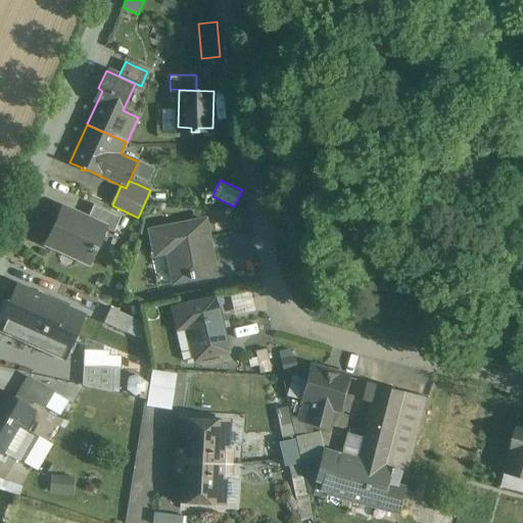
[(113,232),(119,219),(120,217),(93,204),(87,219),(106,227),(105,228),(113,232)]
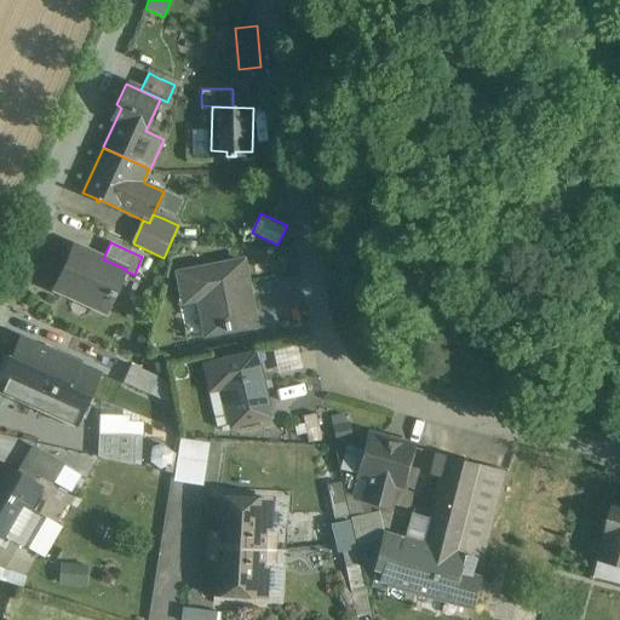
[(125,270),(126,269),(103,259),(73,246),(53,290),(105,314),(125,270)]
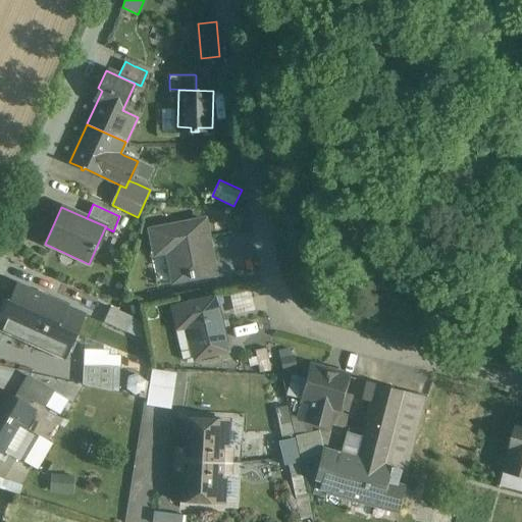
[(208,241),(208,240),(205,221),(152,230),(155,250),(165,248),(171,282),(188,279),(189,279),(189,281),(193,281),(194,280),(193,279),(194,278),(215,274),(212,260),(209,260),(206,247),(205,241),(208,241)]
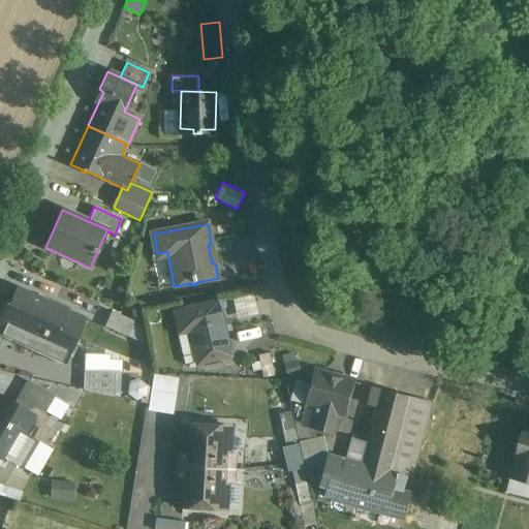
[(174,286),(173,282),(167,252),(153,254),(159,288),(160,289),(174,286)]
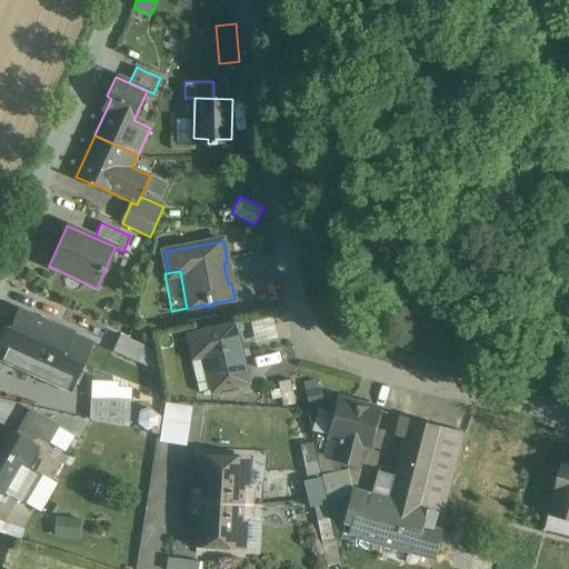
[(17,307),(12,318),(11,318),(8,327),(28,336),(27,338),(32,341),(49,348),(51,346),(63,350),(71,330),(17,307)]
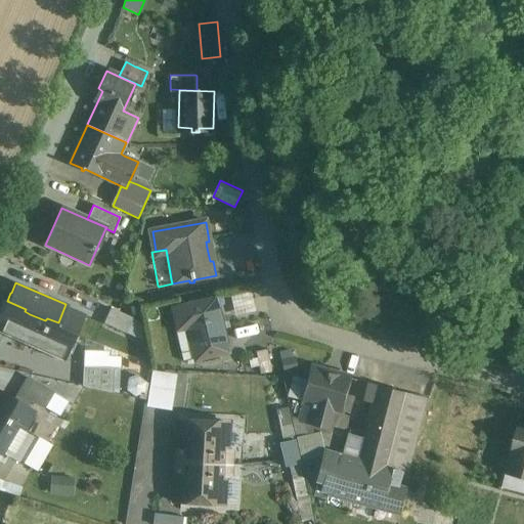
[(174,307),(177,325),(177,326),(178,330),(174,331),(180,361),(194,358),(195,360),(226,353),(215,299),(174,307)]
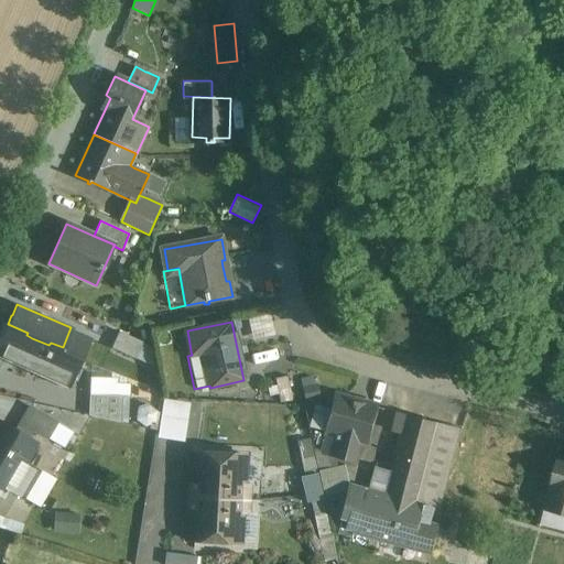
[(49,345),(36,340),(36,339),(26,336),(28,333),(8,324),(0,342),(0,354),(64,381),(74,358),(61,351),(63,348),(62,347),(51,343),(49,345)]
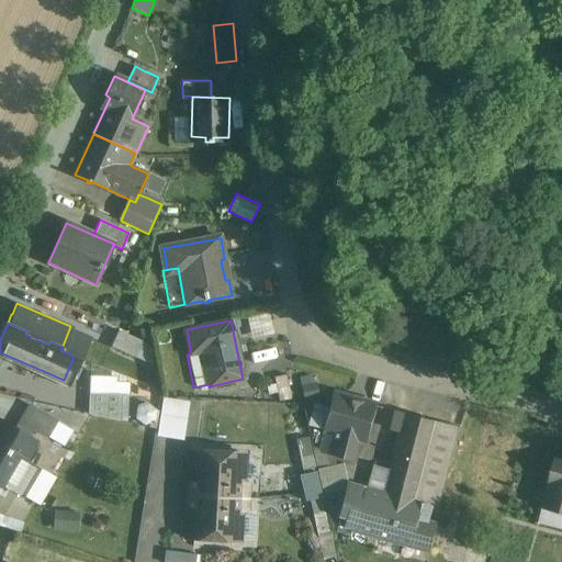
[(89,339),(83,336),(82,336),(69,330),(60,350),(80,359),(89,339)]
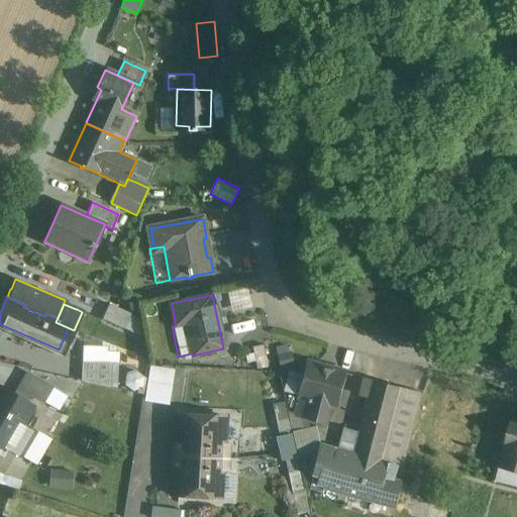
[(103,319),(124,327),(125,327),(130,316),(109,307),(108,307),(103,319)]
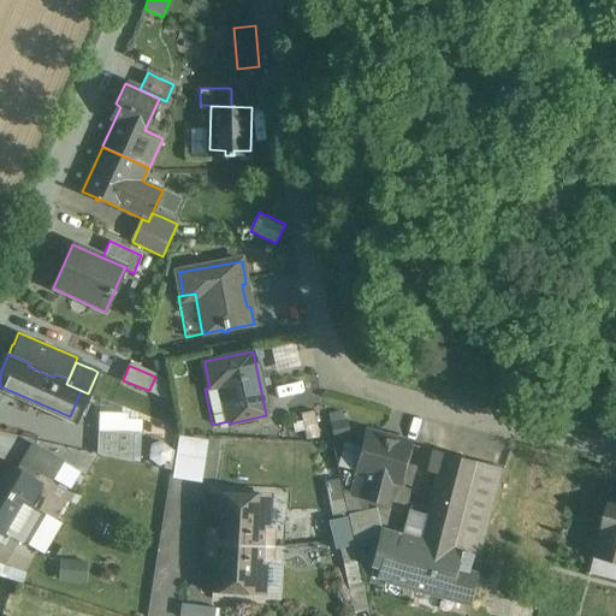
[(307,438),(320,436),(314,410),(302,413),(307,438)]
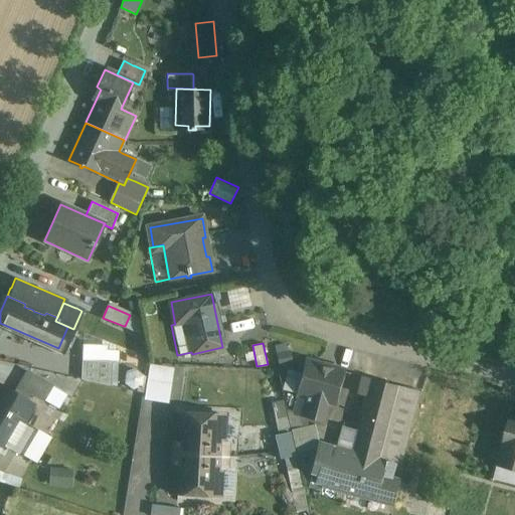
[(277,362),(290,362),(290,344),(276,344),(277,362)]
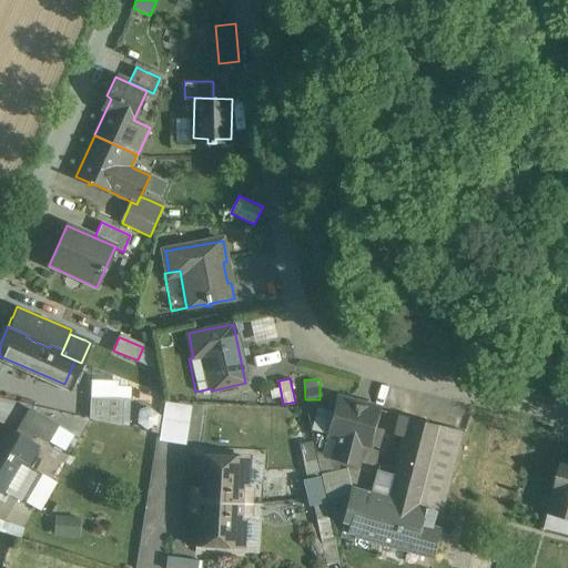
[(91,382),(91,387),(91,397),(117,398),(117,383),(117,382),(115,382),(91,382)]
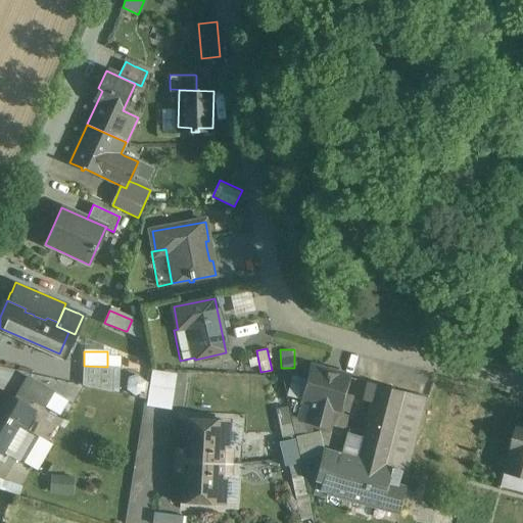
[(112,368),(84,366),(83,366),(83,367),(83,385),(110,391),(112,368)]
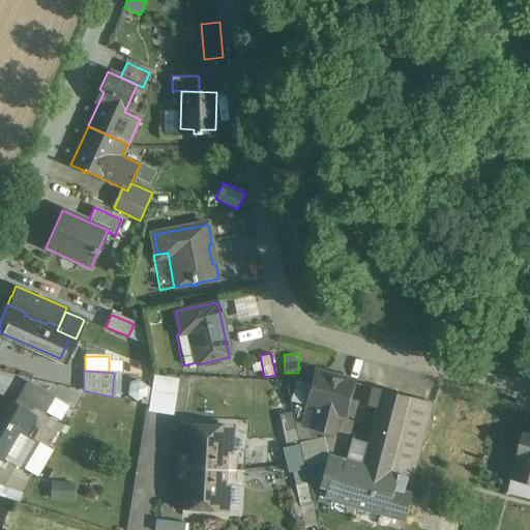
[(175,414),(179,376),(154,374),(150,411),(175,414)]
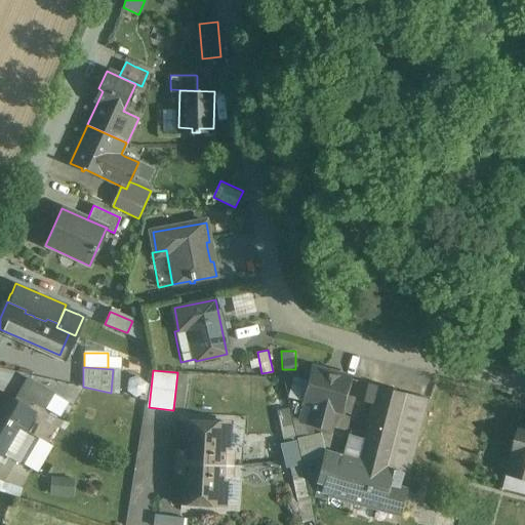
[(299,421),(308,423),(309,423),(328,429),(333,409),(341,411),(350,379),(313,370),(299,421)]
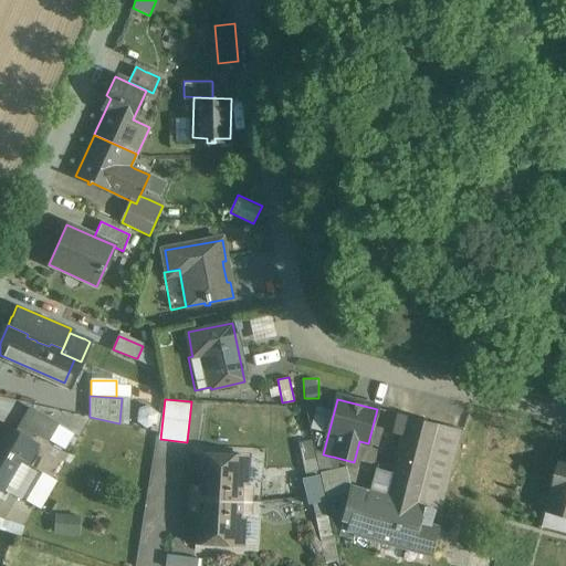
[(155,427),(159,410),(143,406),(137,422),(155,427)]
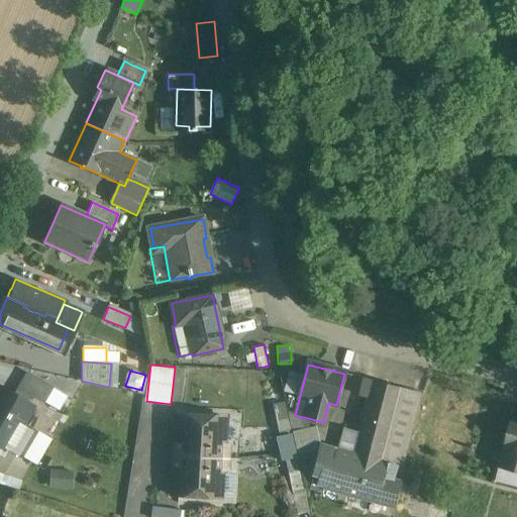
[(18,388),(30,395),(31,395),(42,402),(52,388),(27,374),(18,388)]
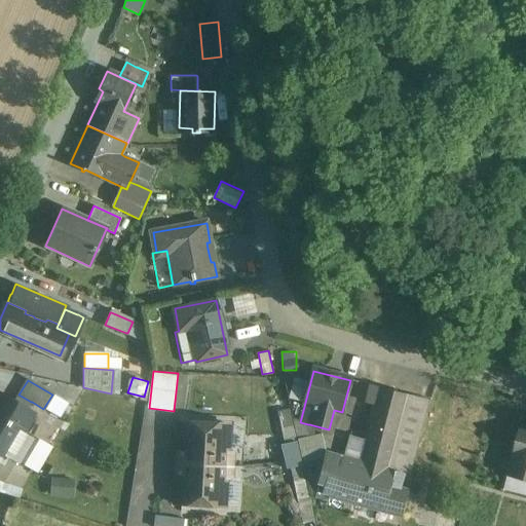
[(380,387),(369,426),(369,427),(360,463),(391,472),(412,396),(380,387)]
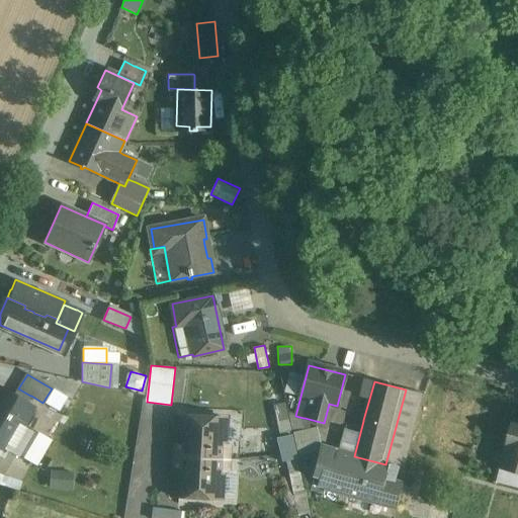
[(24,425),(27,419),(33,409),(0,390),(0,446),(2,448),(3,447),(16,455),(26,438),(22,435),(27,427),(24,425)]
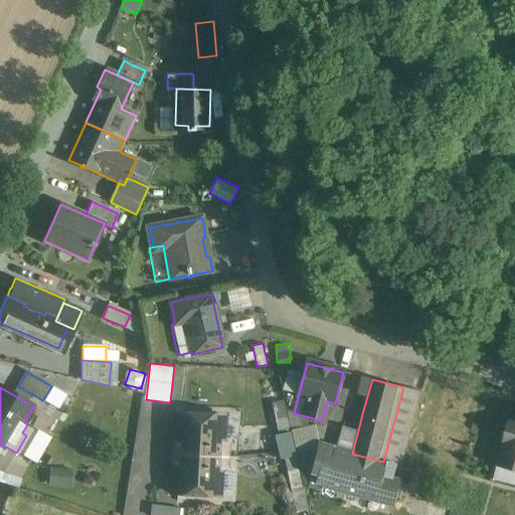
[(401,467),(404,455),(420,392),(403,387),(384,462),(401,467)]
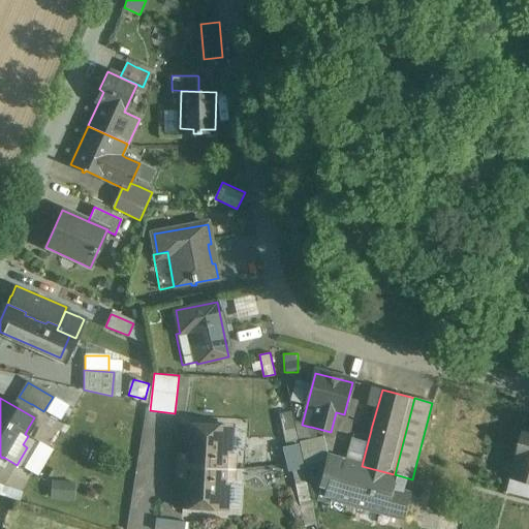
[(278,414),(283,437),(299,503),(312,501),(312,500),(291,411),(278,414)]
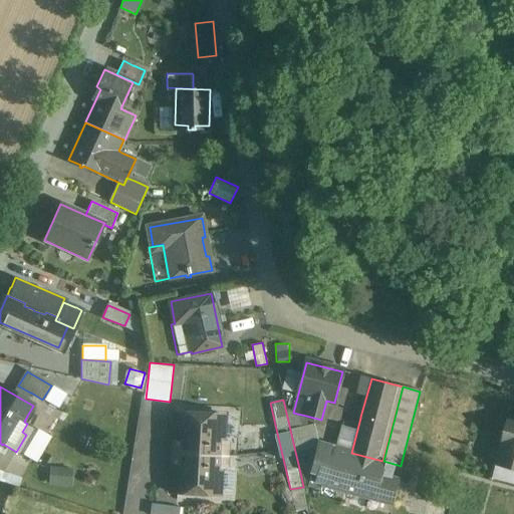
[(306,426),(305,422),(304,416),(286,411),(290,430),(306,426)]
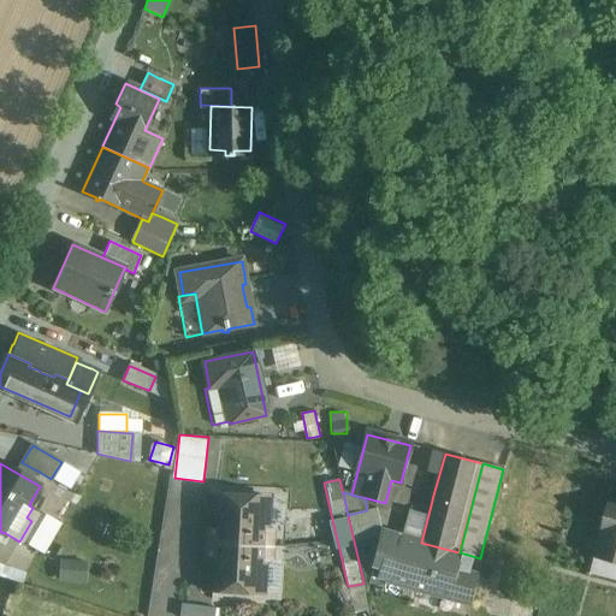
[(207,528),(232,529),(238,531),(237,544),(270,546),(271,529),(265,529),(267,498),(211,495),(209,495),(209,496),(207,528)]
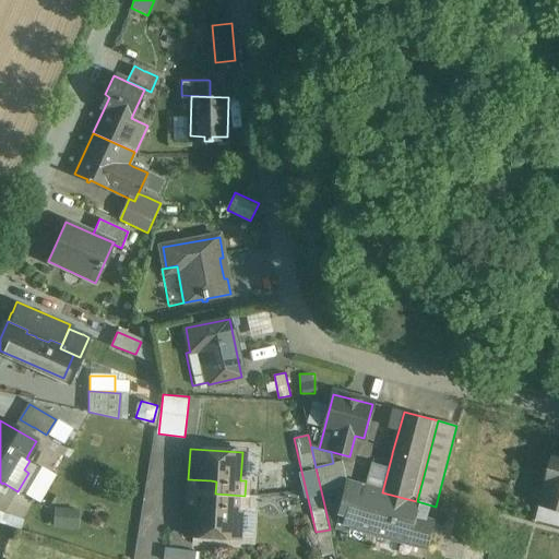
[(558,451),(555,451),(542,498),(540,506),(558,511),(558,451)]
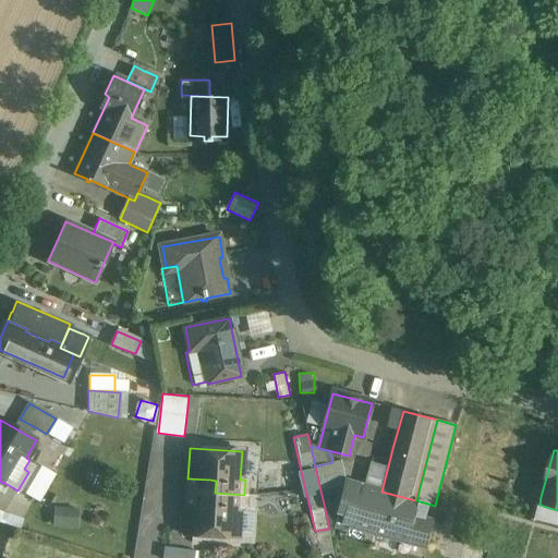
[(347,486),(341,464),(341,463),(341,461),(340,461),(315,466),(322,493),(347,486)]
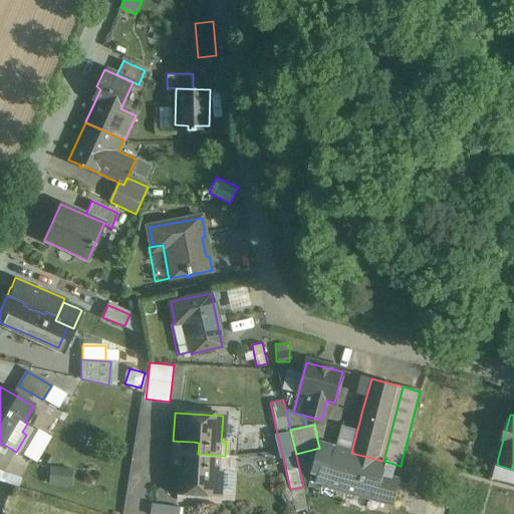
[(387,462),(364,457),(364,456),(351,453),(357,431),(342,427),(326,486),(394,504),(400,482),(383,477),(387,462)]
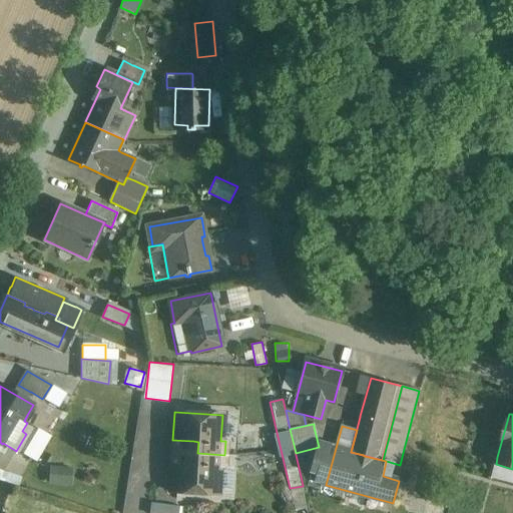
[(37,428),(24,454),(38,461),(51,435),(37,428)]
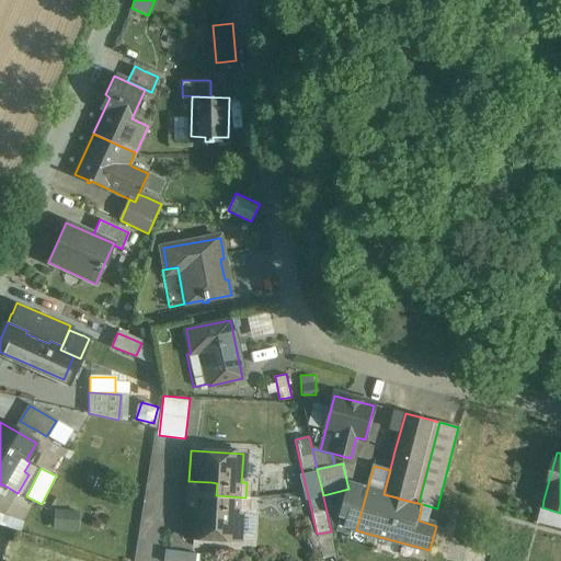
[(216,483),(194,482),(189,481),(189,494),(190,494),(216,495),(216,483)]
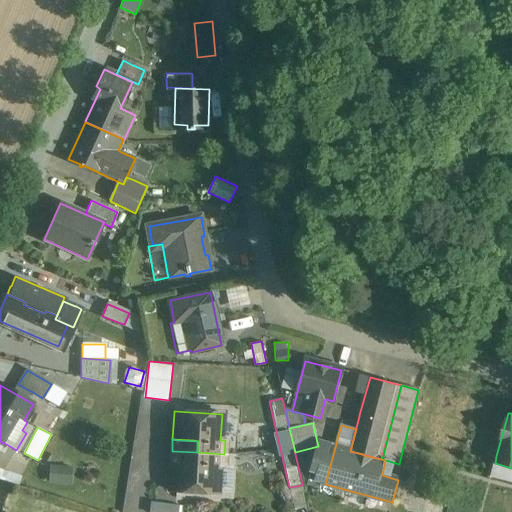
[(302,484),(306,485),(312,462),(314,462),(318,447),(295,452),(302,484)]
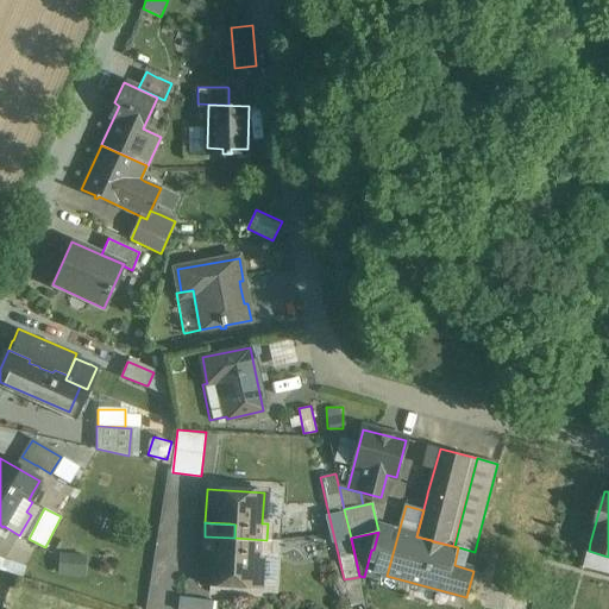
[(234,538),(218,538),(205,537),(203,551),(233,552),(234,538)]
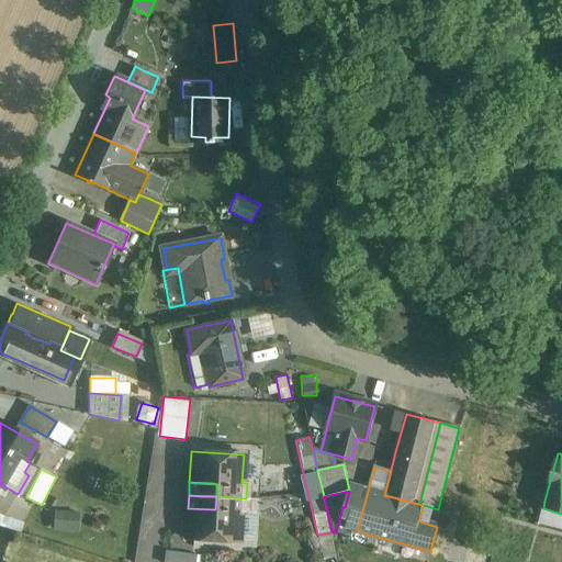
[(247,498),(226,497),(225,497),(216,497),(215,509),(188,508),(187,539),(238,541),(239,541),(240,513),(246,513),(247,498)]
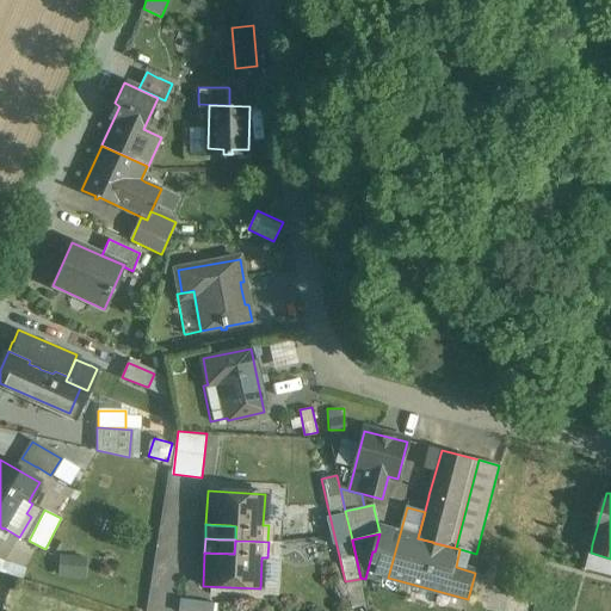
[(388,555),(377,553),(374,551),(372,551),(365,579),(381,582),(388,555)]
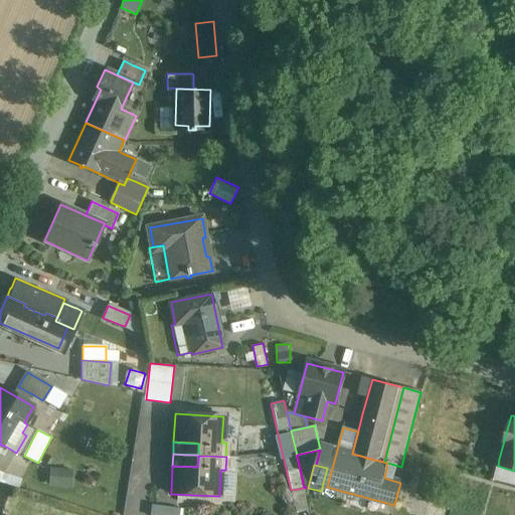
[(155,503),(153,514),(156,514),(179,514),(181,509),(155,503)]
